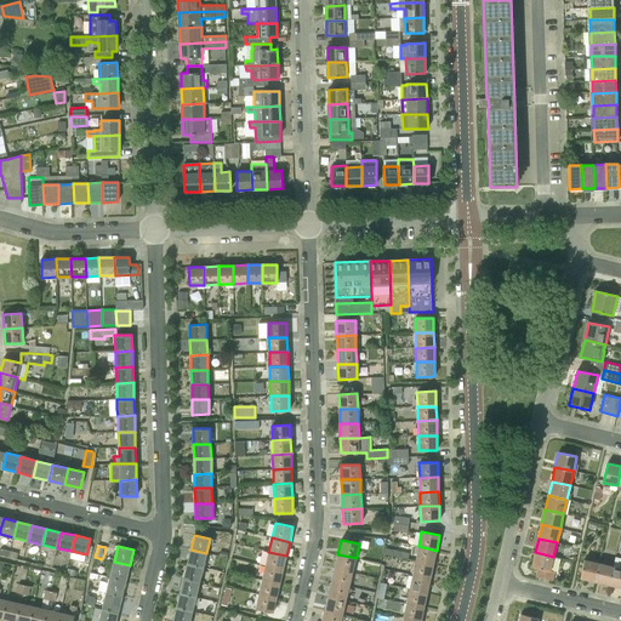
[(415,560),(433,564),(437,551),(419,546),(415,560)]
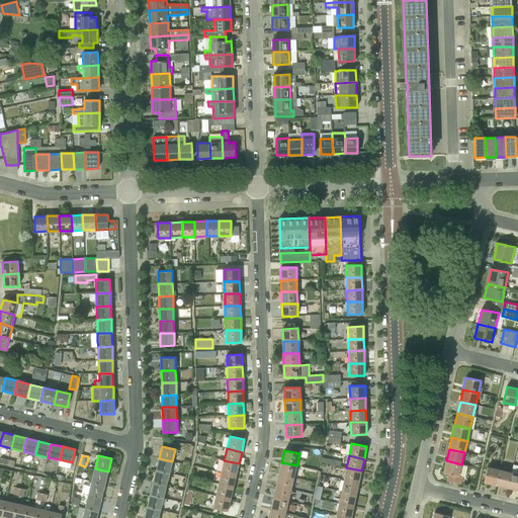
[(320,462),(341,466),(342,461),(321,457),(320,462)]
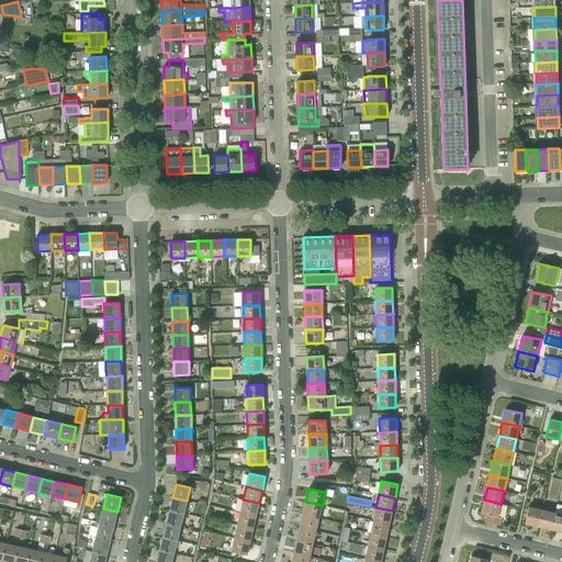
[(169,510),(183,514),(187,501),(172,497),(169,510)]
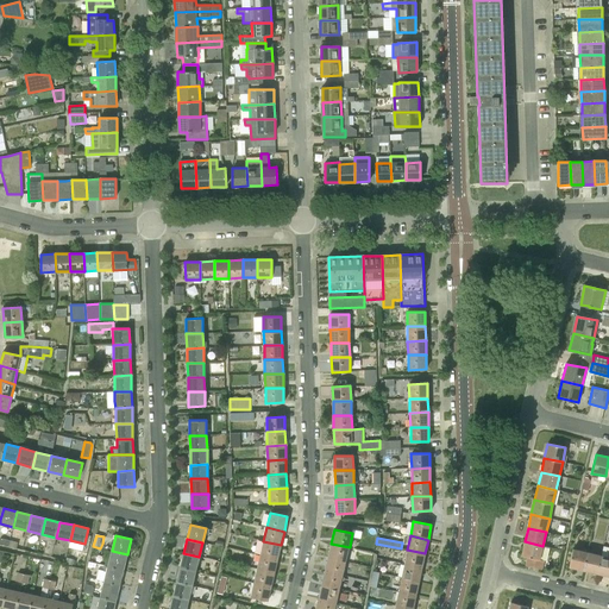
[(259,556),(277,559),(281,545),(263,541),(259,556)]
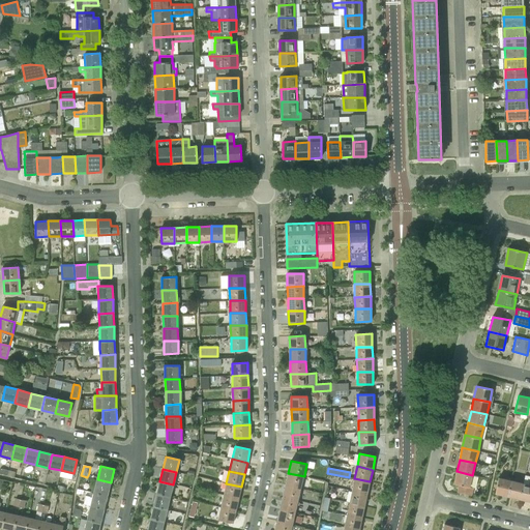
[(473,488),(470,487),(472,475),(457,471),(453,483),(461,486),(460,493),(471,496),(473,488)]
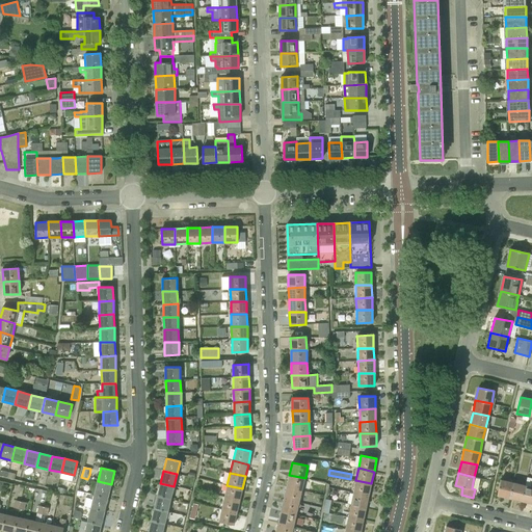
[(287,487),(302,490),(306,478),(289,475),(287,487)]
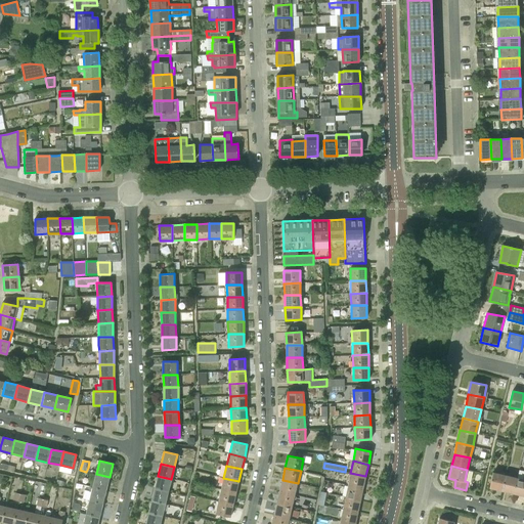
[(489,488),(501,490),(506,475),(493,472),(489,488)]
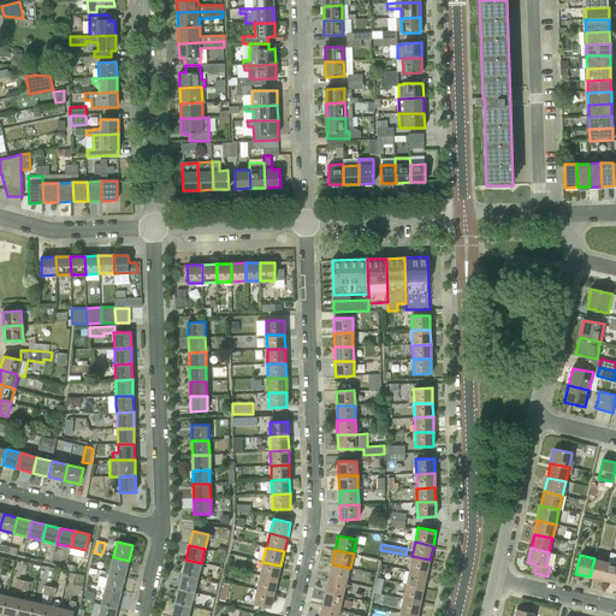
[(409,570),(427,574),(430,560),(412,556),(409,570)]
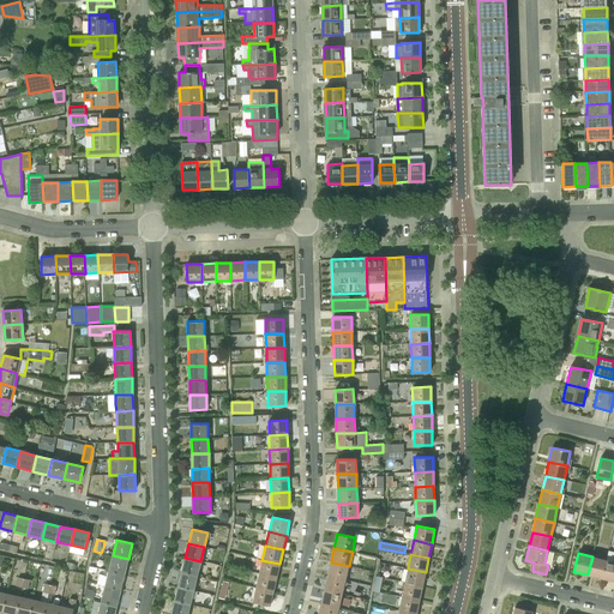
[(109,571),(125,575),(128,559),(113,555),(109,571)]
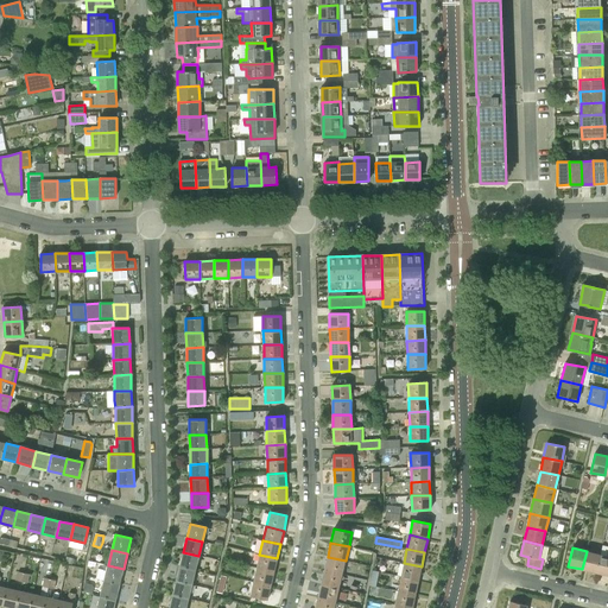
[(582,569),(596,572),(601,555),(587,551),(582,569)]
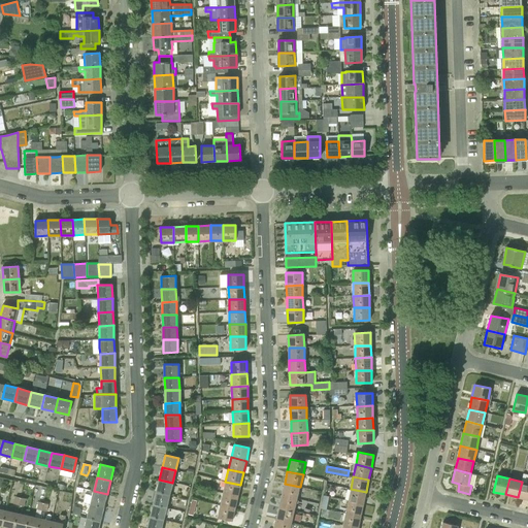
[(156,492),(169,495),(172,483),(159,480),(156,492)]
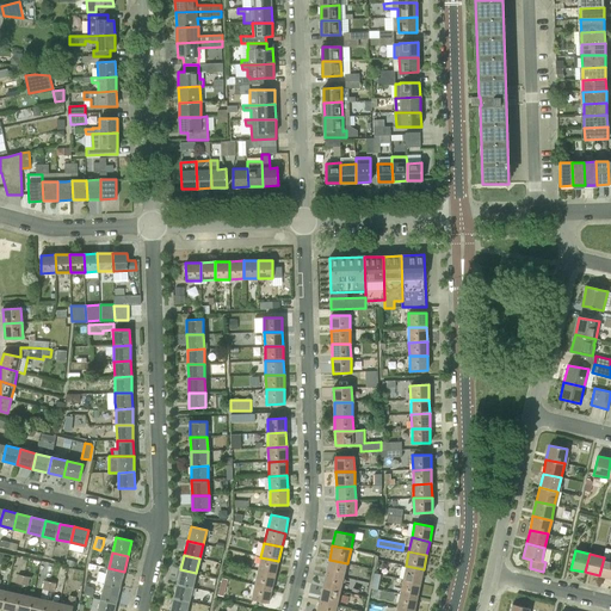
[(258,571),(276,574),(278,561),(260,557),(258,571)]
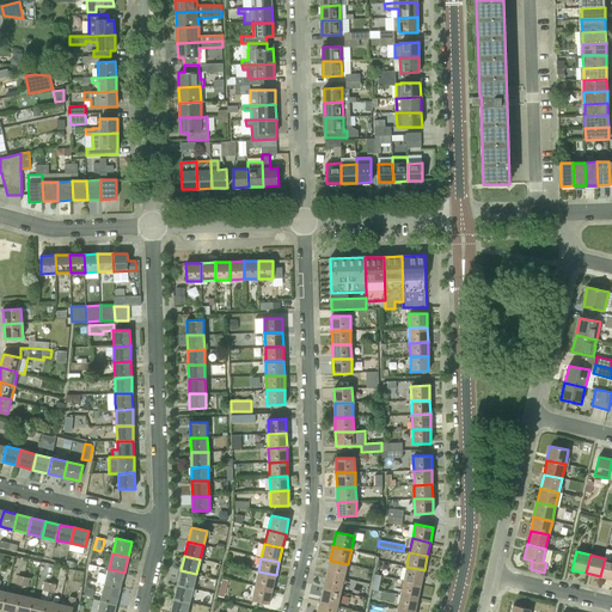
[(600,576),(611,579),(611,560),(605,558),(600,576)]
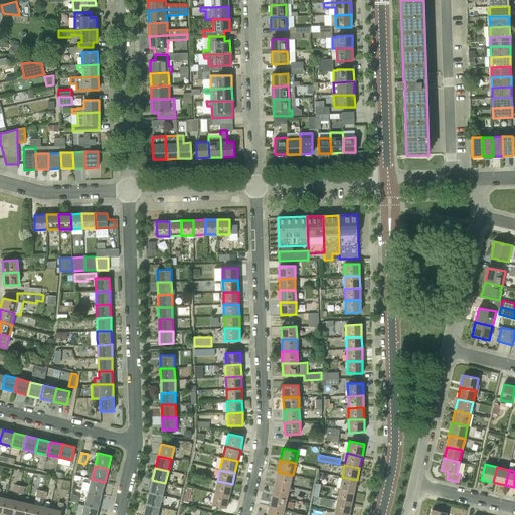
[(275,484),(290,487),(293,475),(278,472),(275,484)]
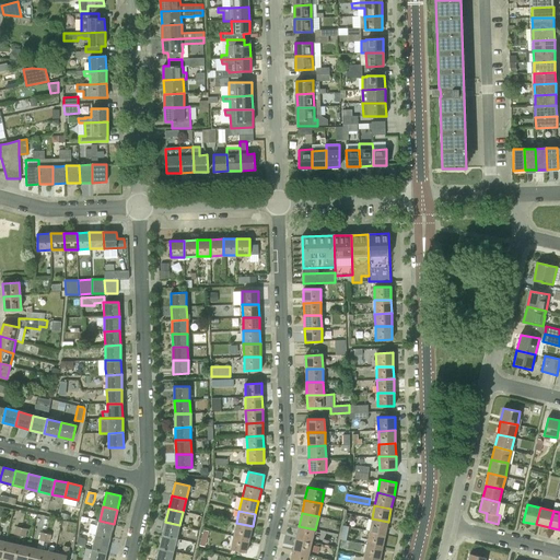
[(369,532),(385,535),(388,522),(372,518),(369,532)]
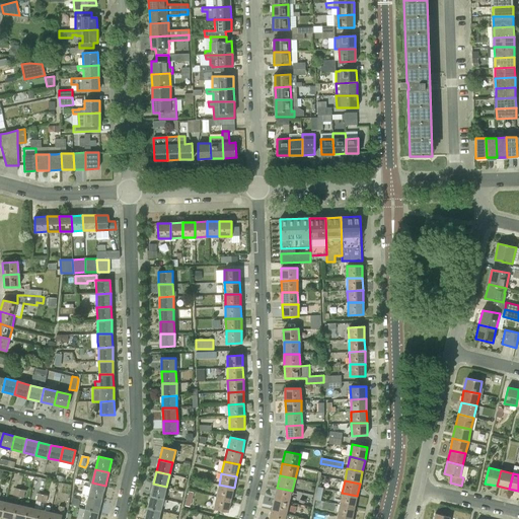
[(89,496),(102,499),(105,486),(92,483),(89,496)]
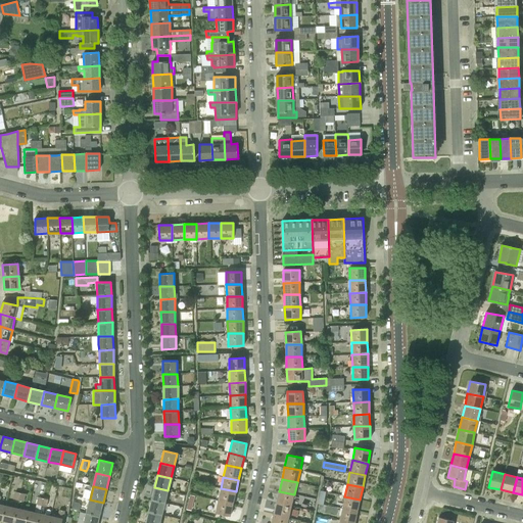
[(151,500),(164,504),(168,490),(154,487),(151,500)]
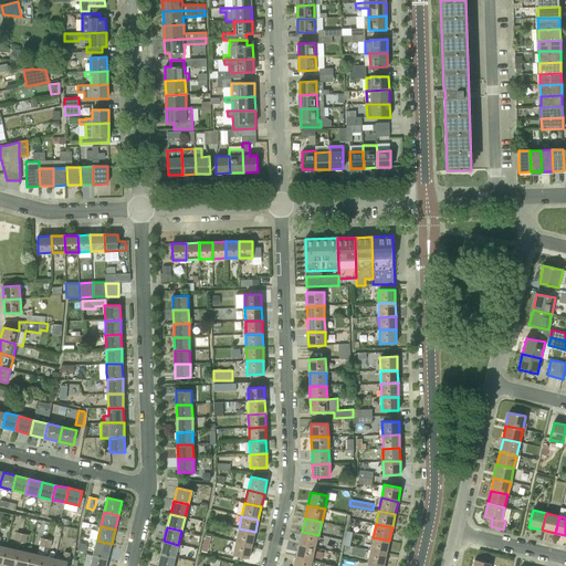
[(236,542),(252,545),(255,532),(239,528),(236,542)]
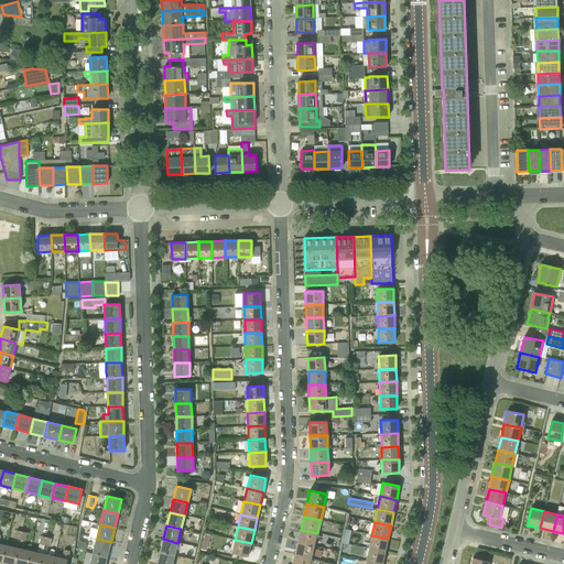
[(297,542),(314,546),(317,533),(301,530),(297,542)]
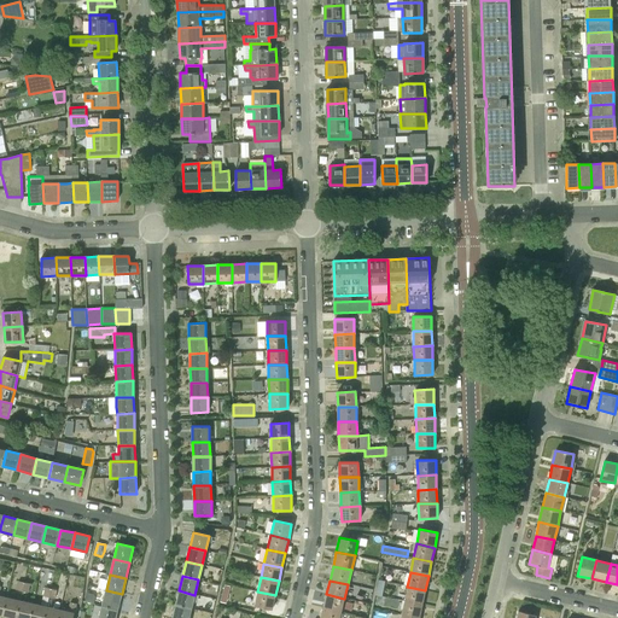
[(404,600),(423,605),(425,590),(407,587),(404,600)]
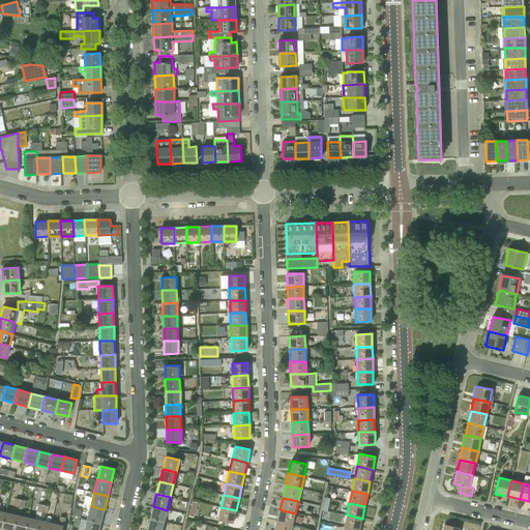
[(2,528),(8,529),(13,529),(20,507),(15,506),(12,513),(5,511),(2,528)]
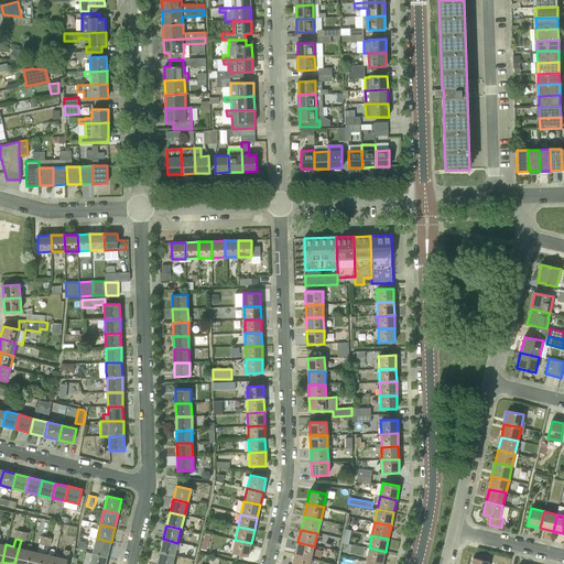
[(93,553),(107,556),(111,542),(97,539),(93,553)]
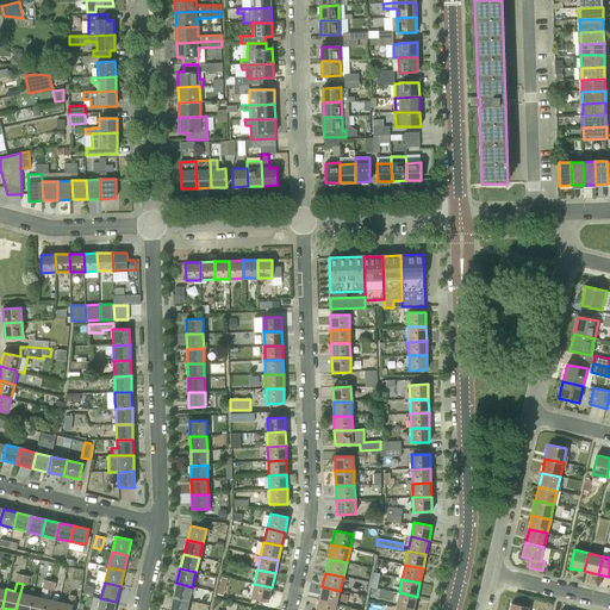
[(173,597),(188,601),(192,587),(176,583),(173,597)]
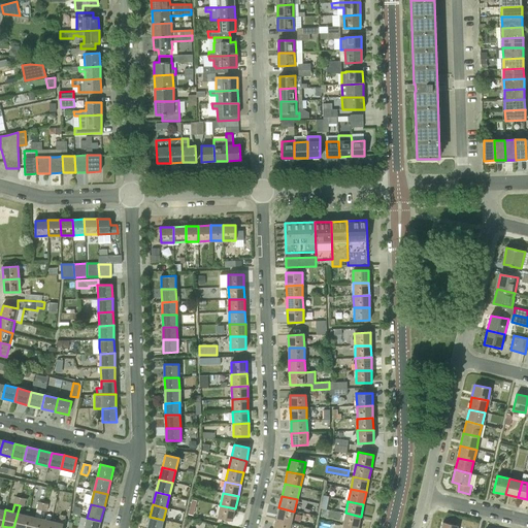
[(25,527),(29,516),(24,514),(25,506),(24,506),(20,505),(13,527),(25,527)]
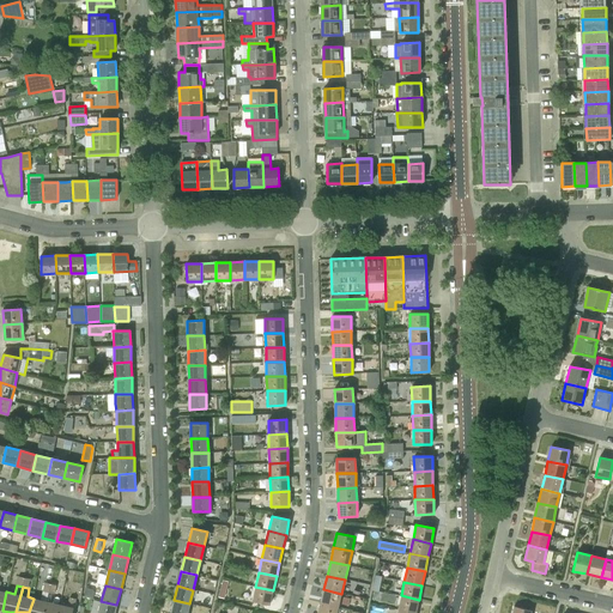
[(255,587),(252,601),(269,605),(273,590),(255,587)]
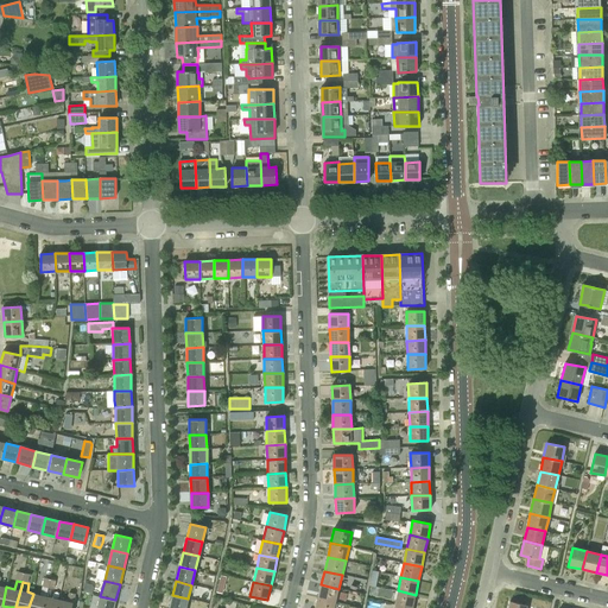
[(318,599),(336,602),(339,589),(321,584),(318,599)]
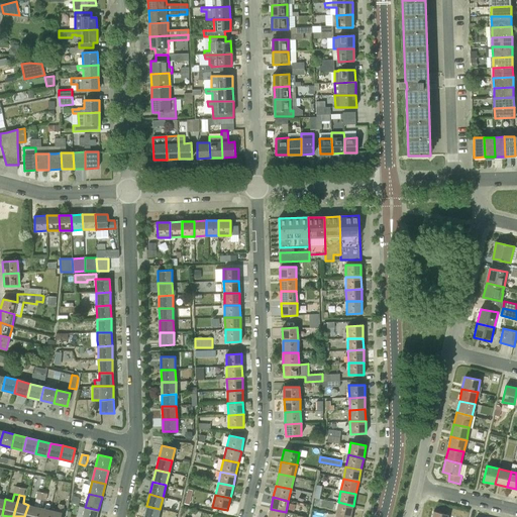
[(24,516),(36,516),(39,507),(40,501),(36,499),(34,506),(28,505),(24,516)]
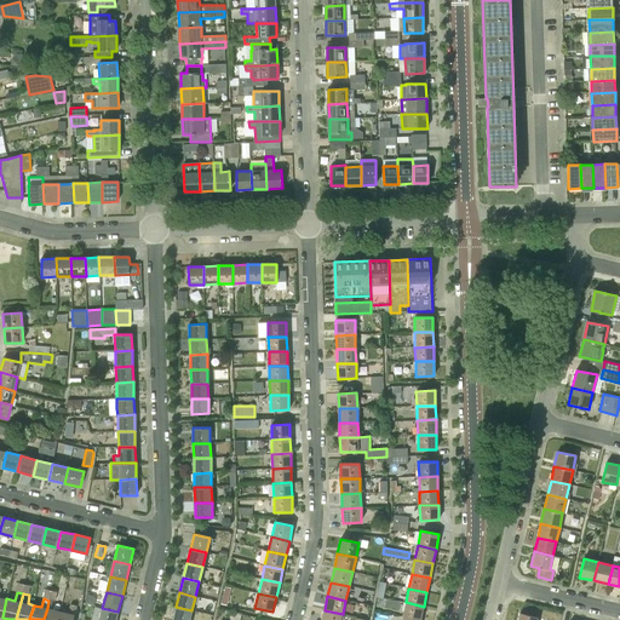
[(402,616),(417,619),(420,619),(424,607),(406,602),(402,616)]
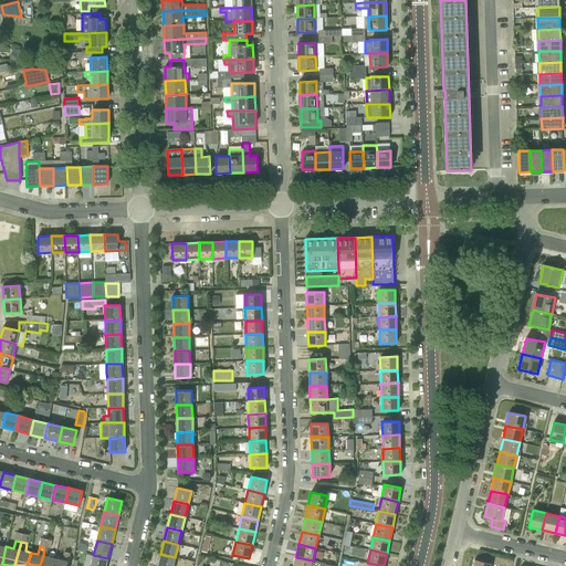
[(66,565),(69,562),(70,553),(64,552),(63,559),(55,558),(53,565),(66,565)]
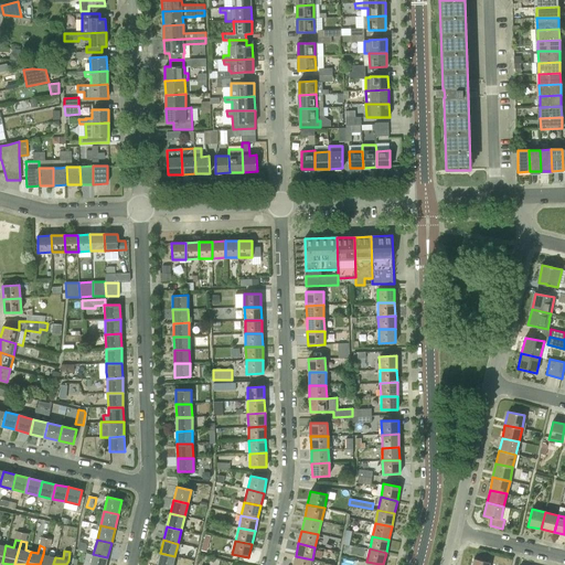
[(157,564),(172,564),(174,556),(160,553),(157,564)]
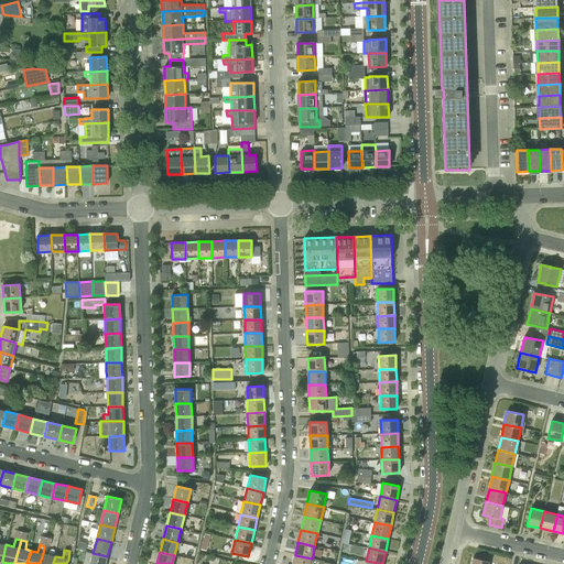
[(53,563),(55,556),(50,554),(43,553),(40,563),(53,563)]
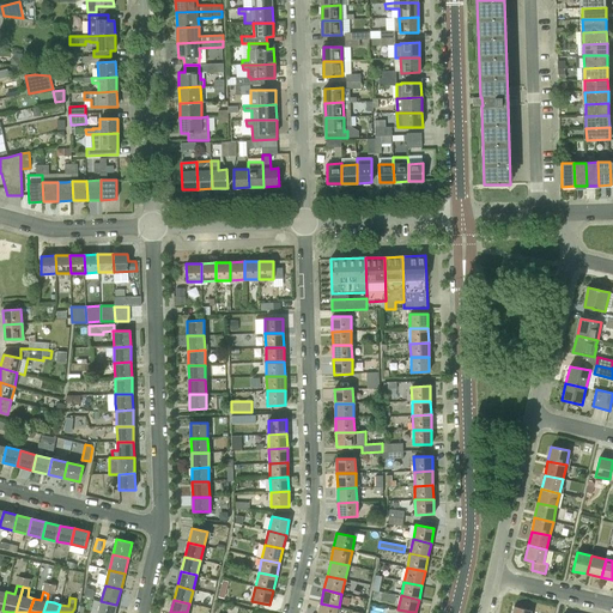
[(97,612),(114,612),(116,605),(101,601),(97,612)]
